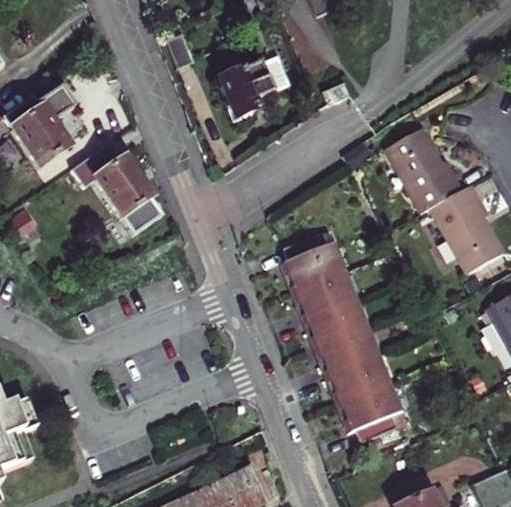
[(258,0),(262,9),(278,2),(277,0),(258,0)]
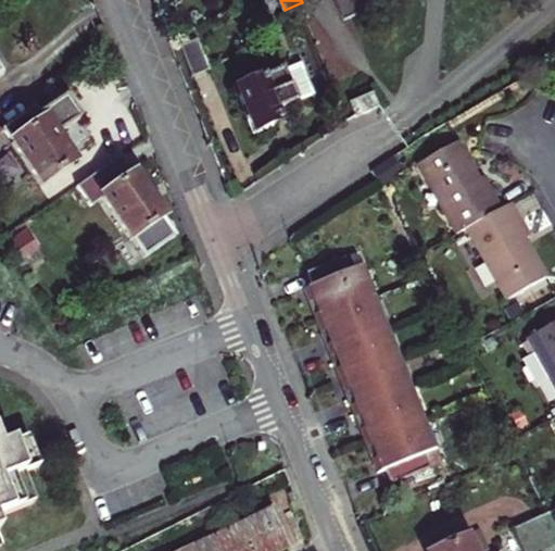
[(378,1),(377,0),(339,0),(345,14),(350,12),(354,11),(378,1)]
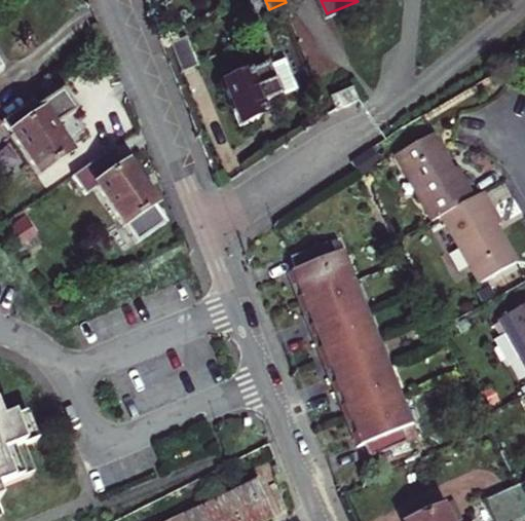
[(170,39),(182,69),(199,63),(187,33),(170,39)]
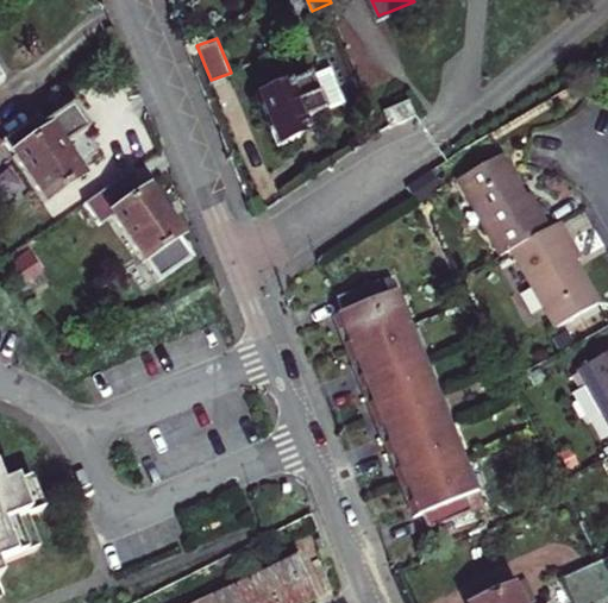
[(330,64),(259,94),(279,142),(306,130),(301,119),(345,100),(330,64)]
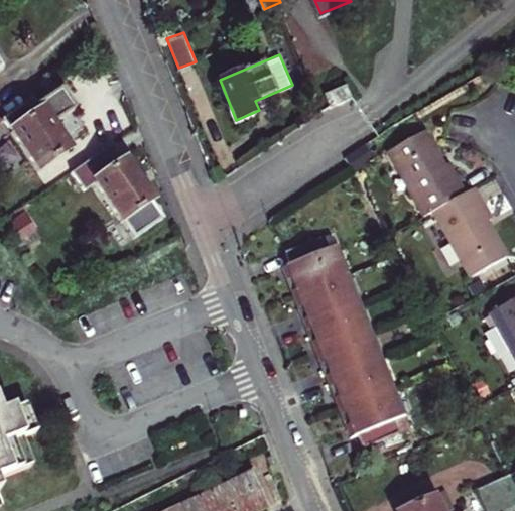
[(325,92),(330,104),(351,95),(346,84),(325,92)]
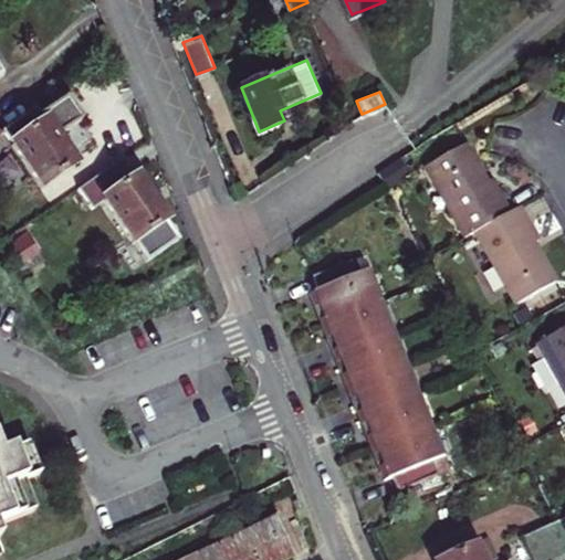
[(58,134),(82,117),(67,95),(42,113),(38,105),(4,129),(43,183),(76,160),(58,134)]
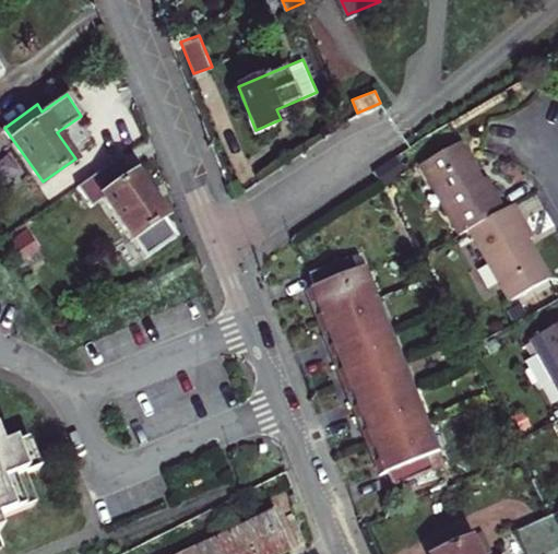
[(459,232),(469,226),(503,207),(485,174),(481,176),(460,138),(418,161),(459,232)]
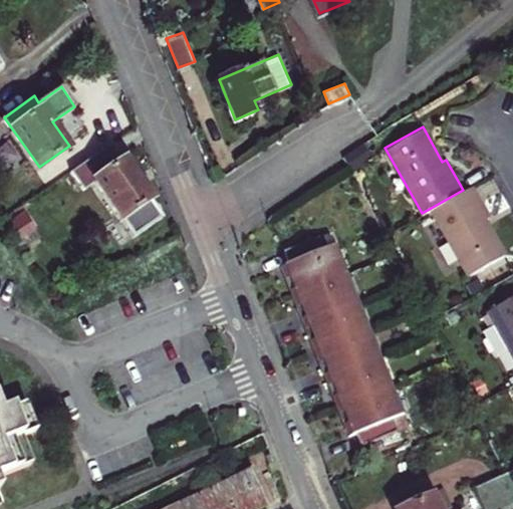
[(123,159),(119,151),(111,157),(115,164),(94,178),(121,217),(122,216),(135,233),(162,215),(150,198),(151,197),(124,158),(123,159)]
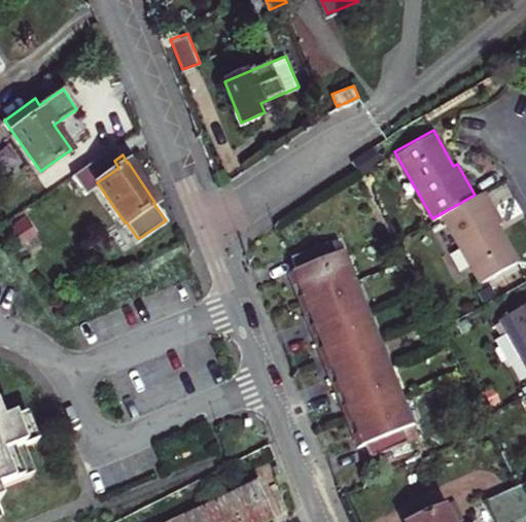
[(479,281),(517,259),(497,222),(501,220),(484,188),(475,195),(442,213),(479,281)]
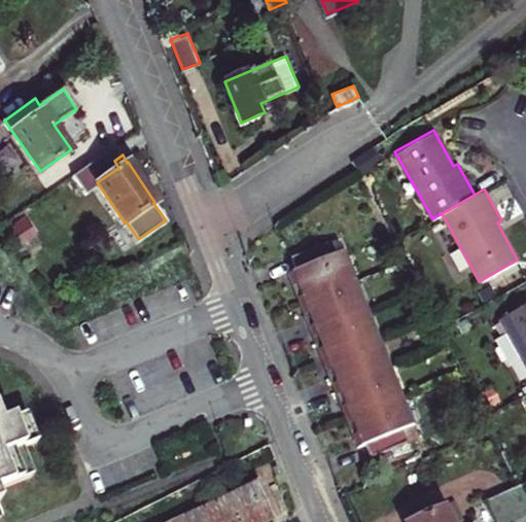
[(35,231),(53,218),(45,208),(28,219),(27,217),(6,232),(15,245),(36,232),(35,231)]
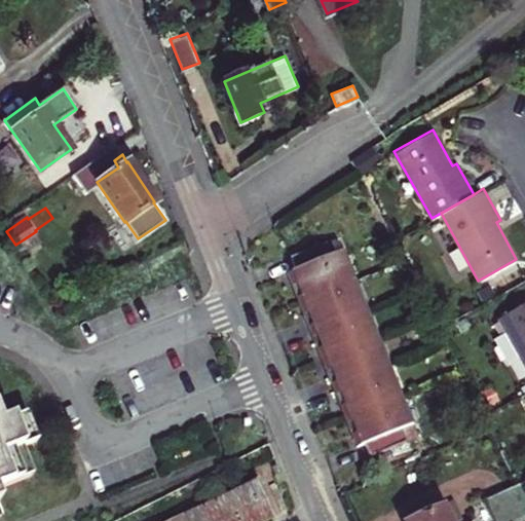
[(295,266),(291,268),(303,297),(352,277),(340,249),(330,253),(325,239),(290,253),(295,266)]
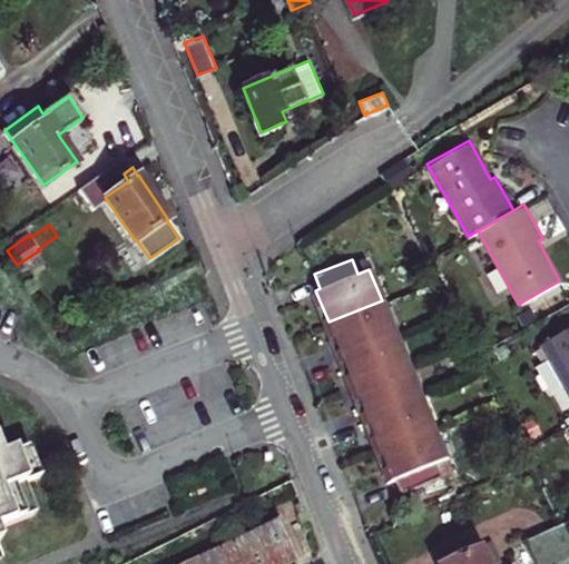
[(336,355),(394,332),(382,300),(329,322),(333,335),(330,336),(336,355)]
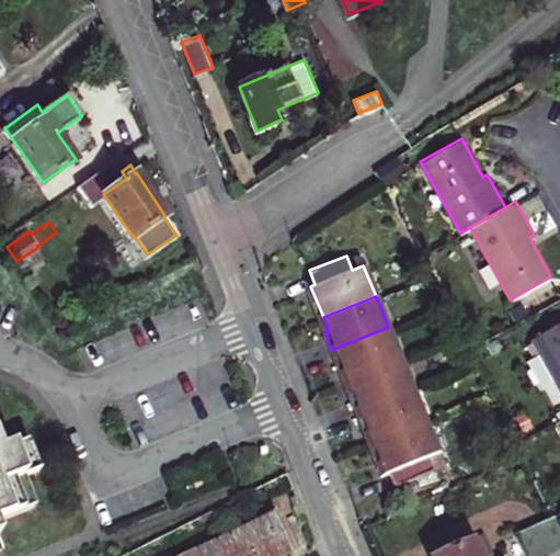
[(555,379),(559,387),(559,321),(532,338),(539,351),(527,359),(543,386),(555,379)]
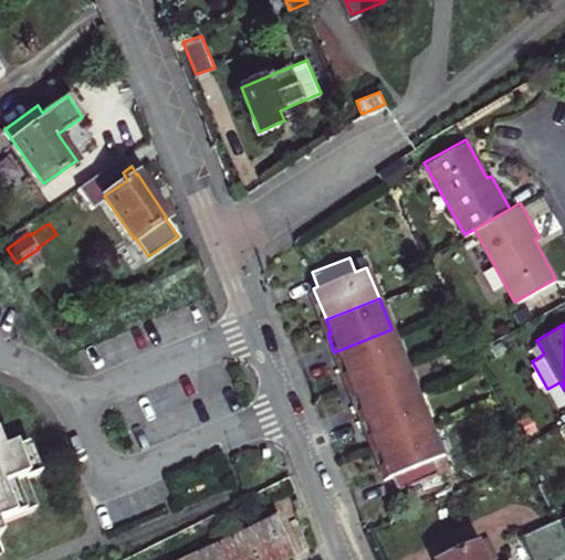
[(351,382),(404,360),(391,329),(334,352),(342,371),(345,369),(351,382)]
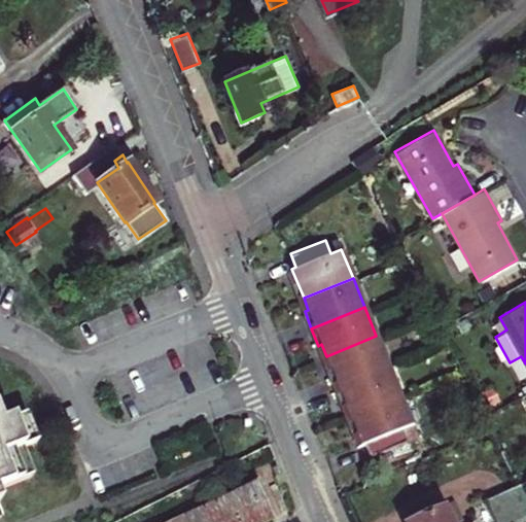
[(335,386),(387,364),(376,336),(326,356),(330,368),(327,369),(335,386)]
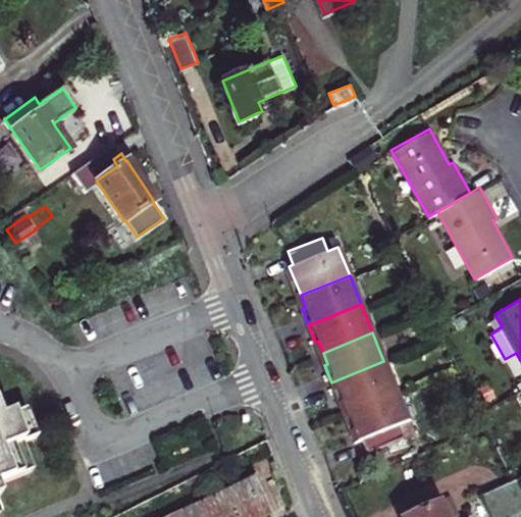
[(346,409),(395,390),(383,361),(331,382),(337,399),(341,398),(346,409)]
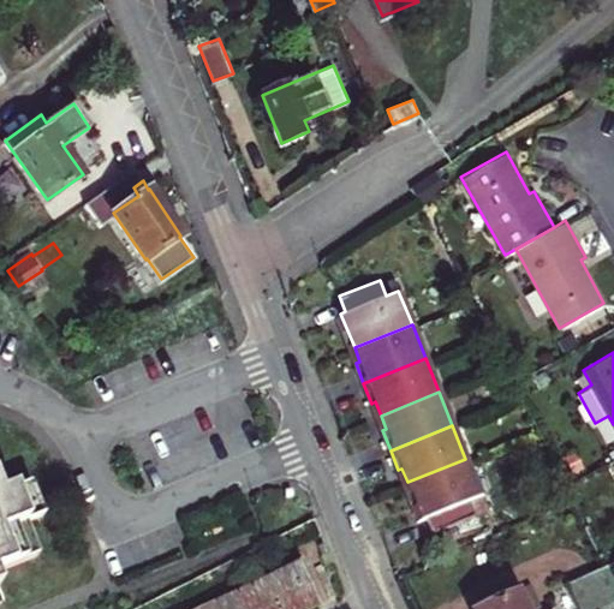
[(425,515),(431,530),(489,507),(483,493),(480,494),(465,459),(407,482),(421,517),(425,515)]
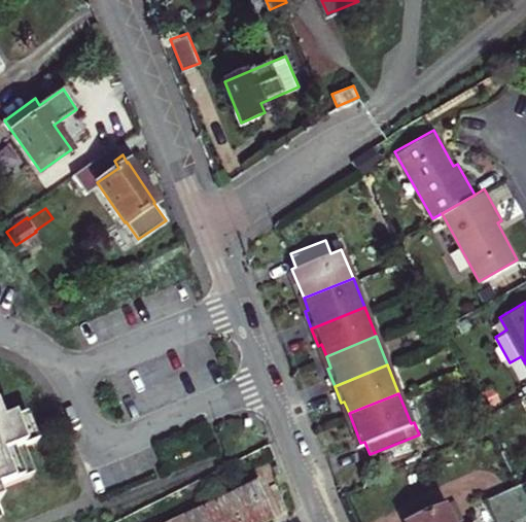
[(0,513),(1,513),(0,509),(0,485),(32,474),(22,445),(37,440),(26,411),(0,421),(0,513)]
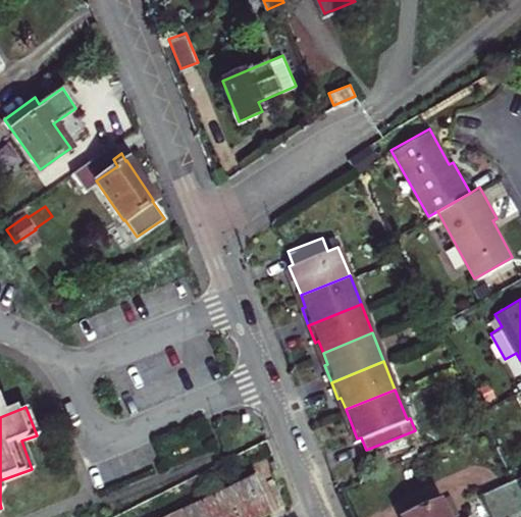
[(250,516),(273,506),(258,474),(167,516),(250,516)]
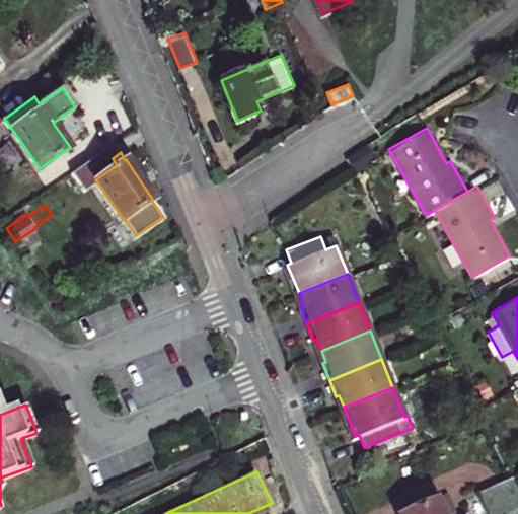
[(517,486),(512,475),(481,490),(491,513),(495,513),(517,503),(517,486)]
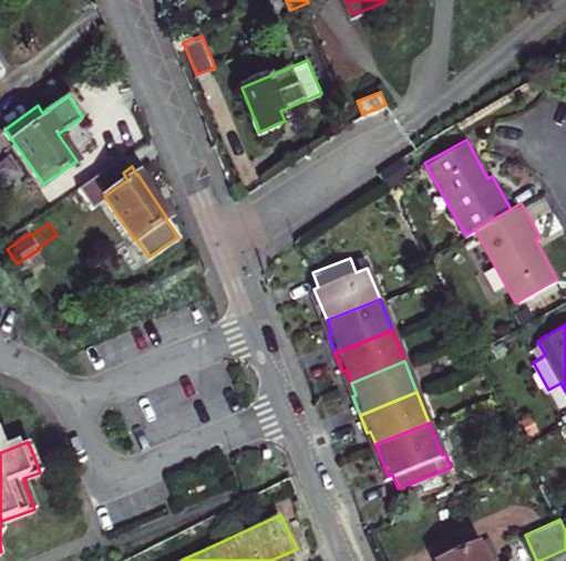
[(485,560),(476,541),(434,560),(485,560)]
